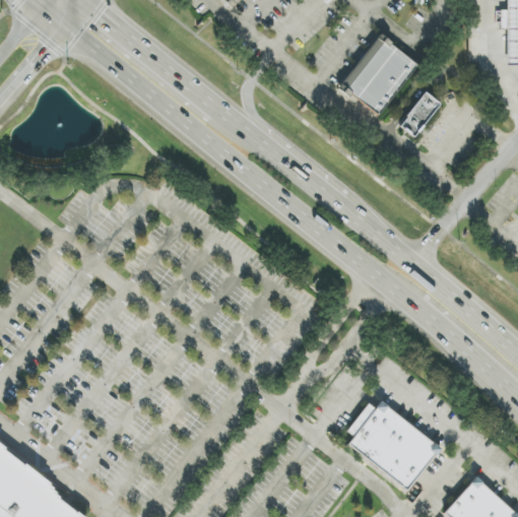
[(517,0),(517,61),(509,61),(508,0),(517,0)]
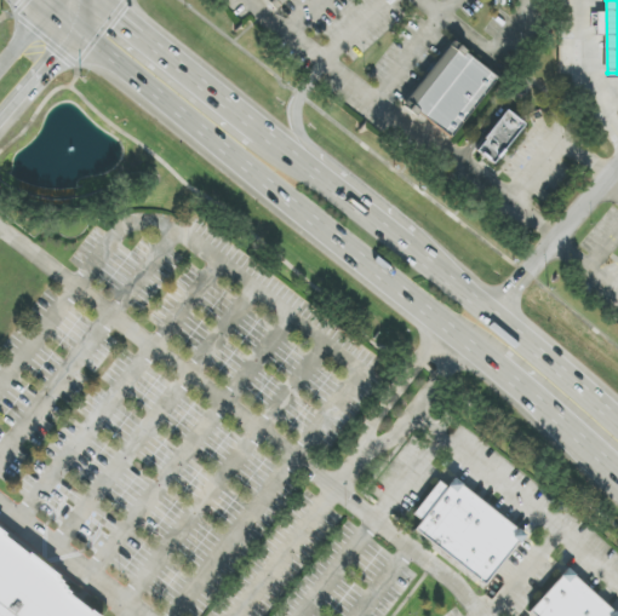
[(503,76),(455,40),(406,102),(455,139),(503,76)]
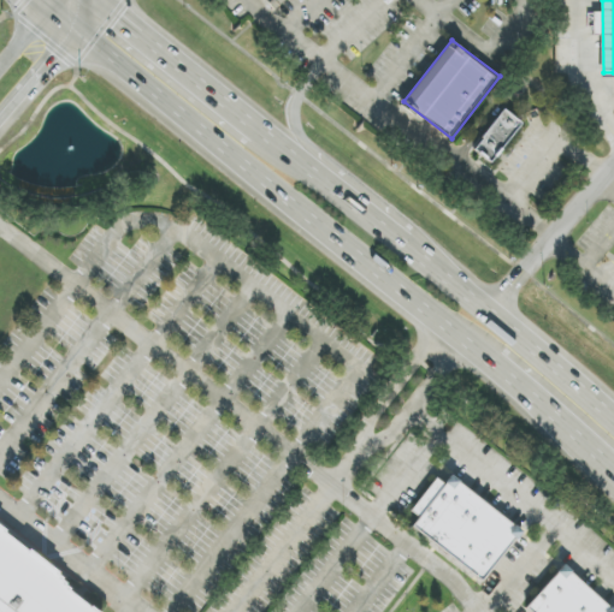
[(503,110),(474,149),(491,162),(520,122),(503,110)]
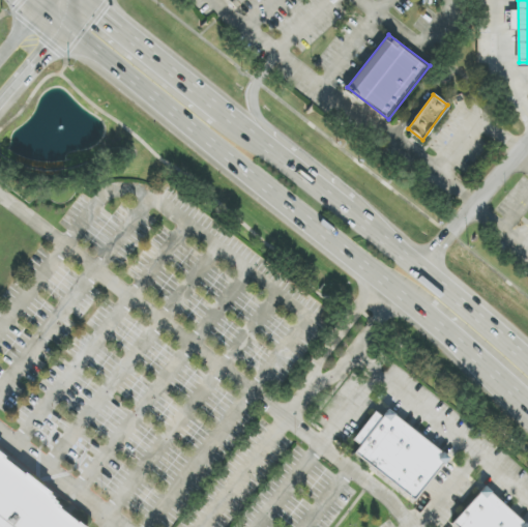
[(415,498),(448,456),(387,408),(383,415),(376,409),(352,439),(359,444),(354,451),(415,498)]
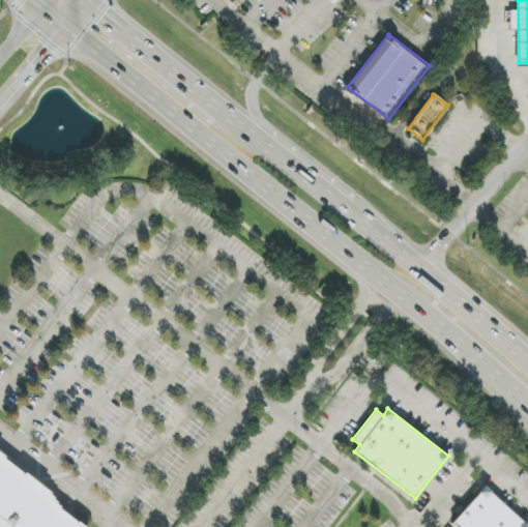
[(87,526),(0,459),(0,526),(87,526)]
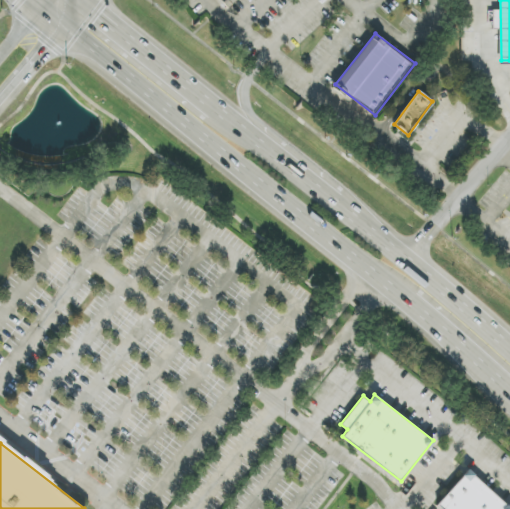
[(509,506),(468,469),(437,505),(441,508),(509,508),(509,506)]
